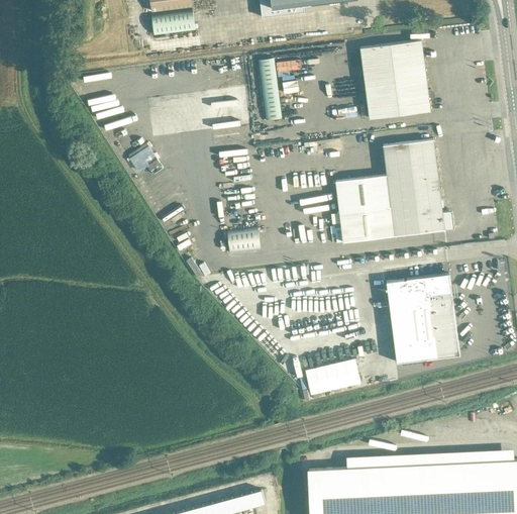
[(149,0),(151,13),(192,8),(191,0),(149,0)]
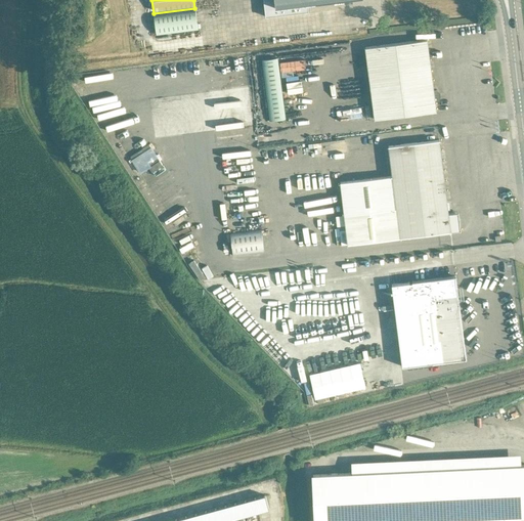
[(346,0),(263,0),(265,19),(308,14),(307,5),(346,0)]
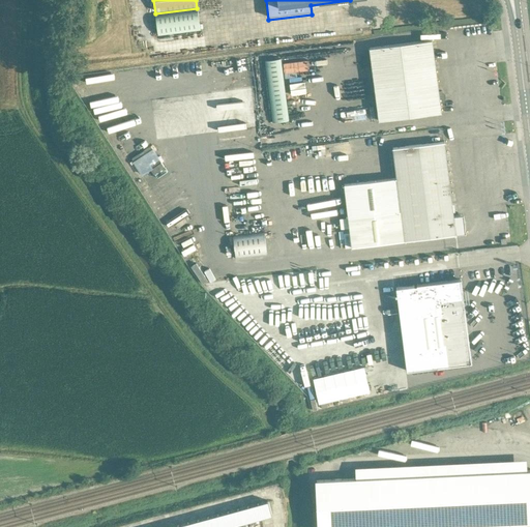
[(167,34),(209,28),(207,15),(165,21),(167,34)]
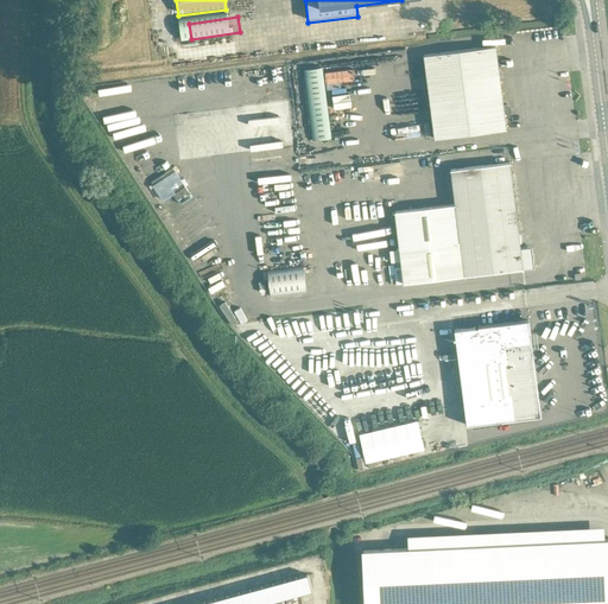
[(182,46),(184,61),(240,53),(239,39),(182,46)]
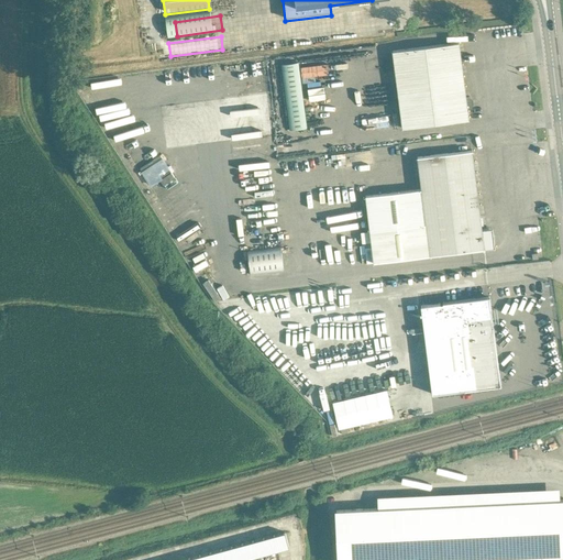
[(393,53),(403,130),(468,122),(467,111),(471,111),(474,107),(473,102),(470,99),(466,100),(460,45),(393,53)]
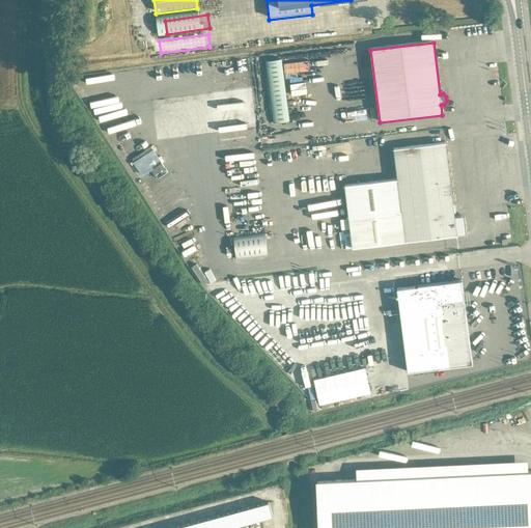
[(281,61),(266,63),(274,126),(289,123),(281,61)]
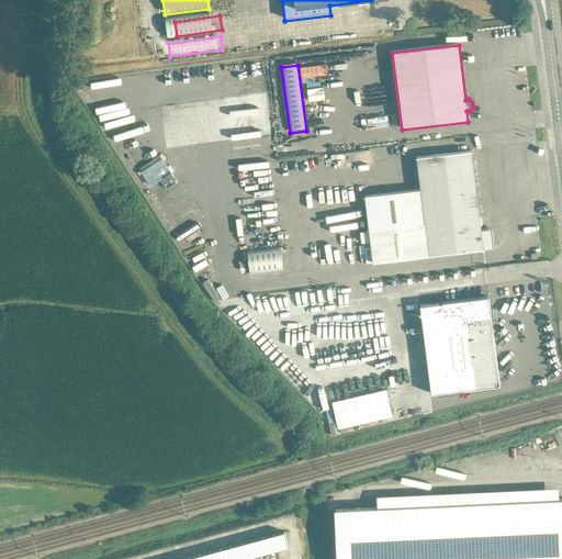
[(494,250),(493,238),(490,238),(489,232),(481,232),(471,153),(416,159),(420,192),(364,199),(373,265),(483,252),(483,250),(493,249),(493,250),(494,250)]
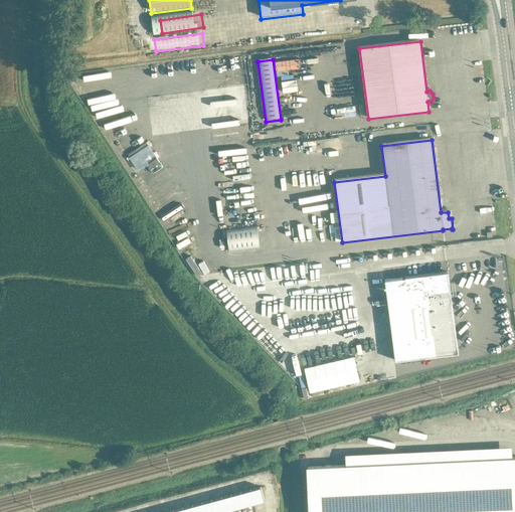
[(157,162),(148,146),(129,158),(139,173),(157,162)]
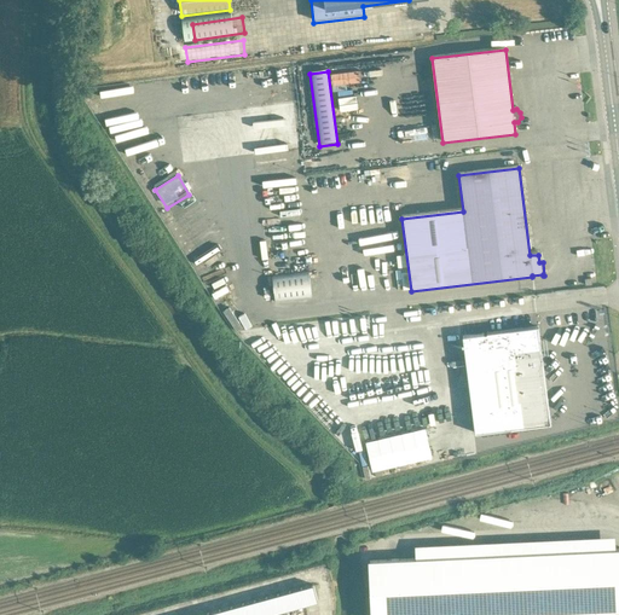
[(312,300),(310,277),(273,280),(276,305),(312,300)]
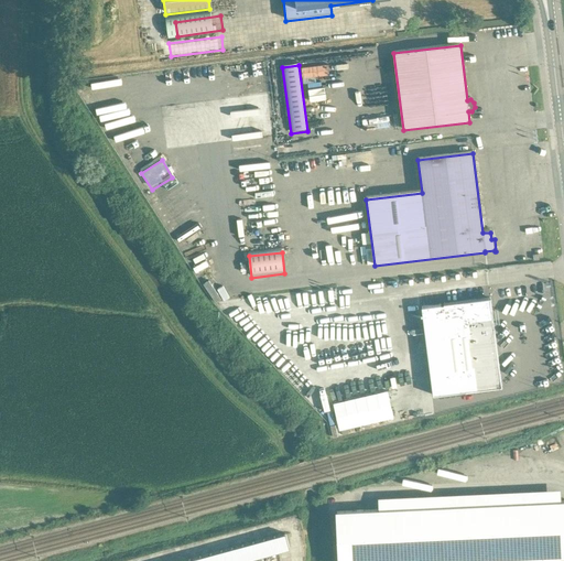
[(422,310),(433,398),(466,394),(501,389),(490,300),(444,306),(422,310)]
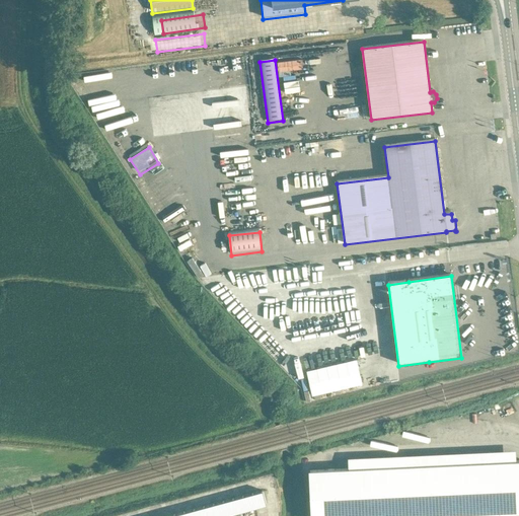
[(518,462),(309,473),(311,515),(495,515),(518,514),(518,462)]
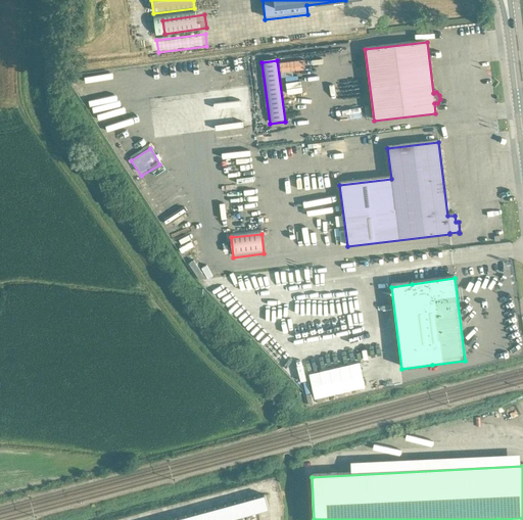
[(265,498),(254,500),(258,515),(269,512),(265,498)]
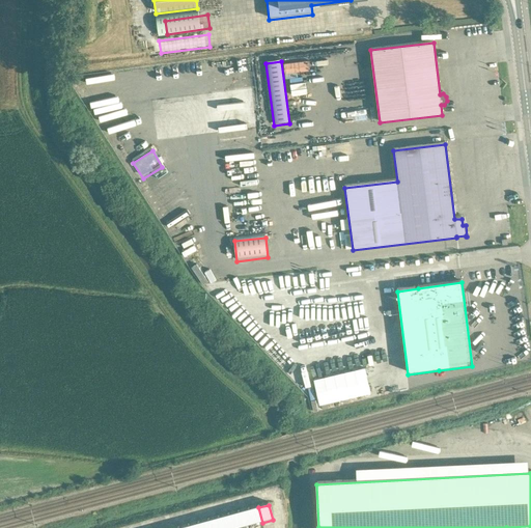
[(262,523),(258,507),(249,510),(253,525),(262,523)]
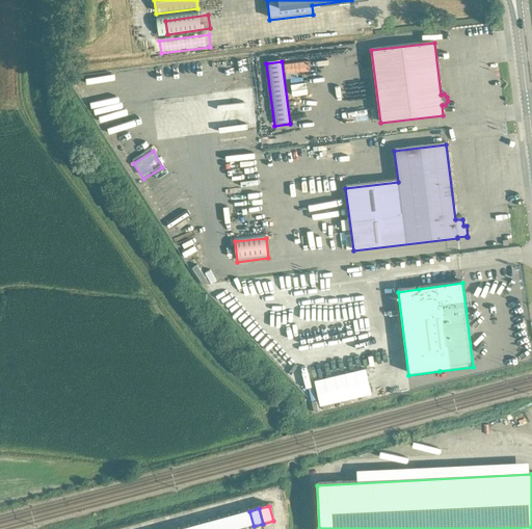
[(254,526),(249,511),(239,513),(243,528),(246,528),(254,526)]
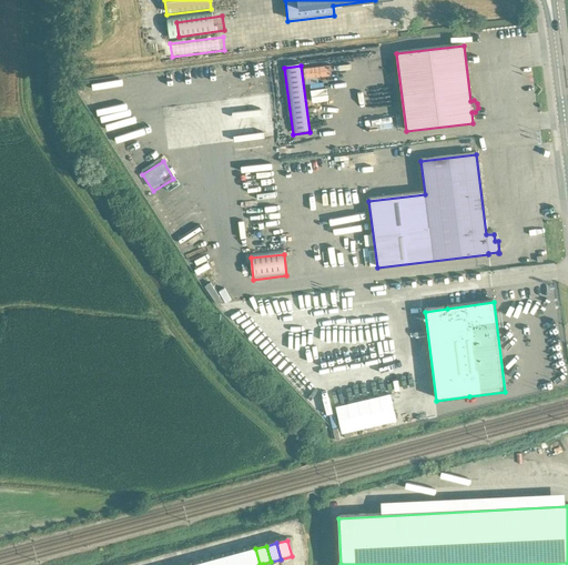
[(260,564),(255,548),(244,552),(247,564),(260,564)]
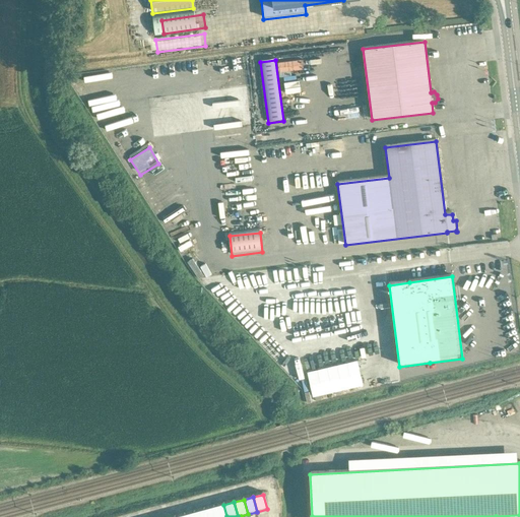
[(226,516),(223,505),(214,508),(216,516),(226,516)]
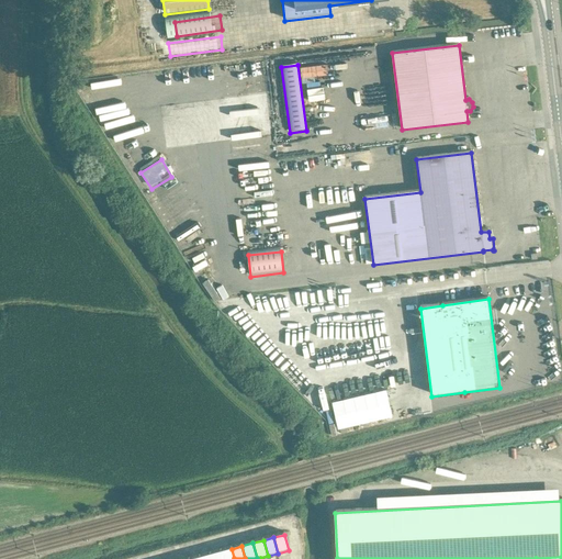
[(234,558),(232,549),(221,551),(222,558),(234,558)]
